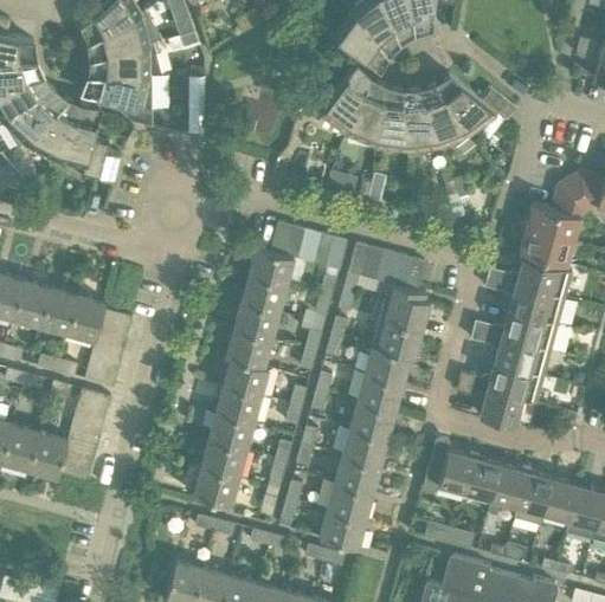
[(133,0),(104,0),(81,24),(92,37),(92,38),(133,17),(141,13),(133,0)]
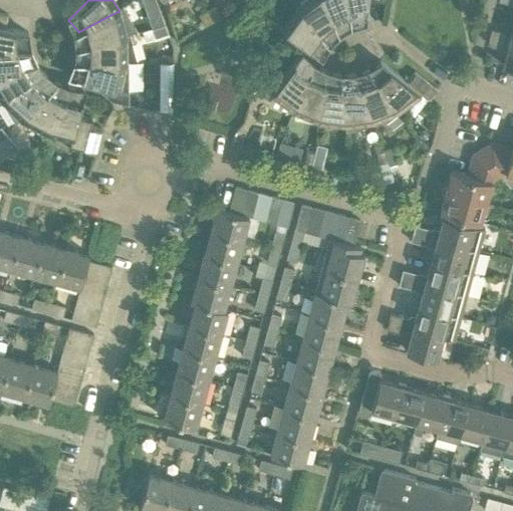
[(222,0),(233,8),(237,11),(245,0),(244,0),(222,0)]
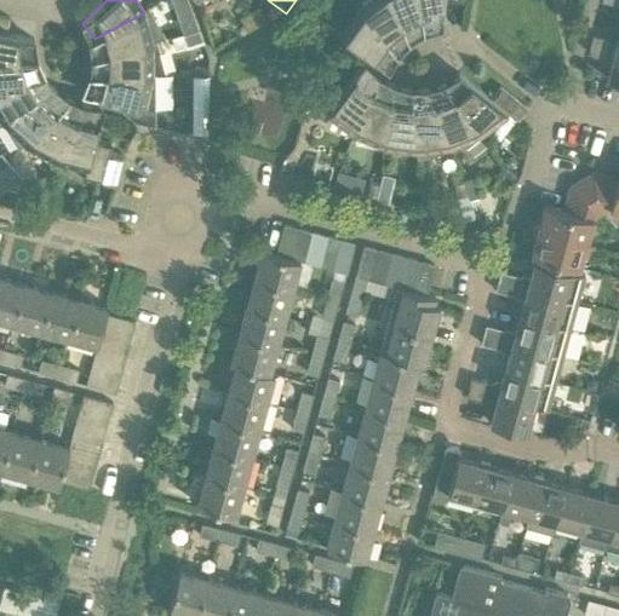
[(356,0),(359,6),(357,7),(362,15),(364,15),(393,49),(394,49),(410,41),(407,35),(389,0),(356,0)]
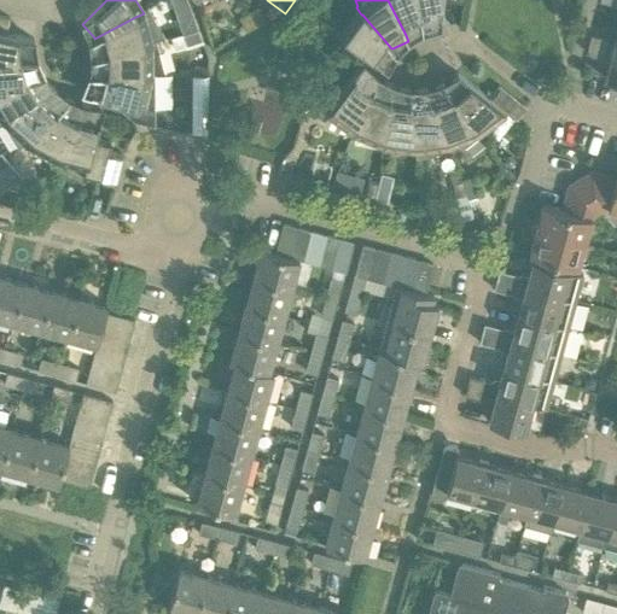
[(388,0),(406,35),(424,33),(423,27),(421,27),(415,0),(388,0)]
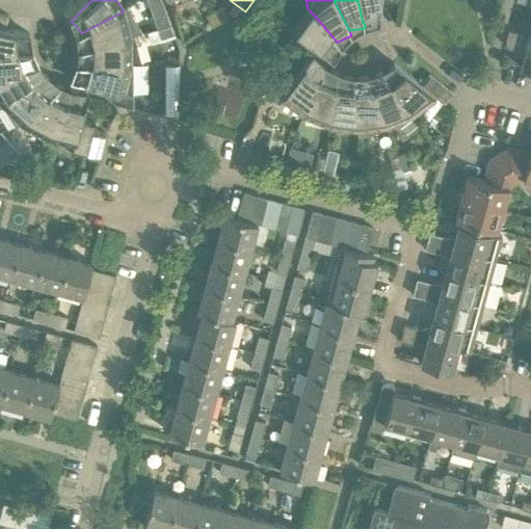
[(357,0),(363,23),(364,23),(378,24),(380,2),(400,3),(399,0),(357,0)]
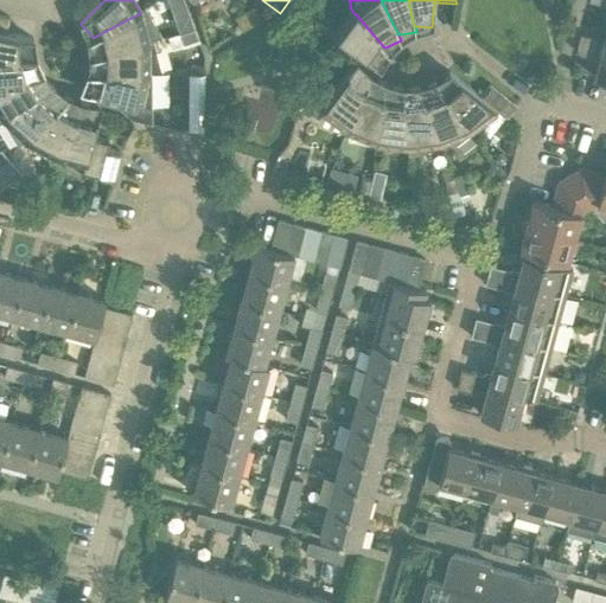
[(355,14),(350,7),(331,33),(374,65),(389,52),(386,47),(384,47),(356,14),(355,14)]
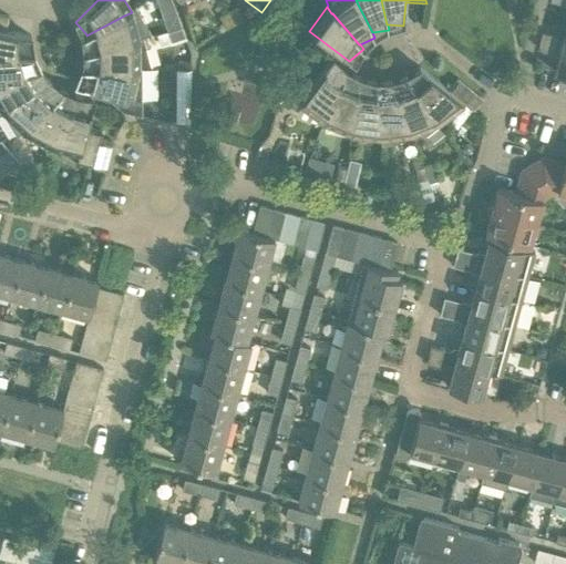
[(86,34),(81,37),(90,51),(90,52),(131,42),(131,43),(139,41),(142,40),(152,38),(136,9),(132,12),(124,16),(86,36),(86,34)]
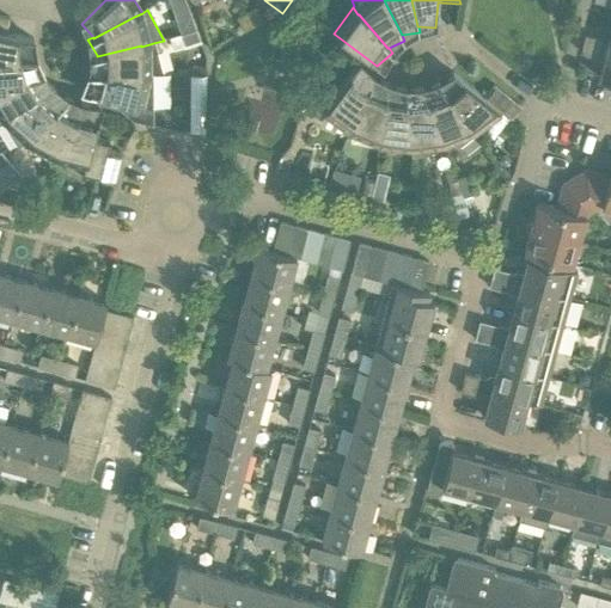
[(257,10),(246,16),(255,29),(264,23),(257,10)]
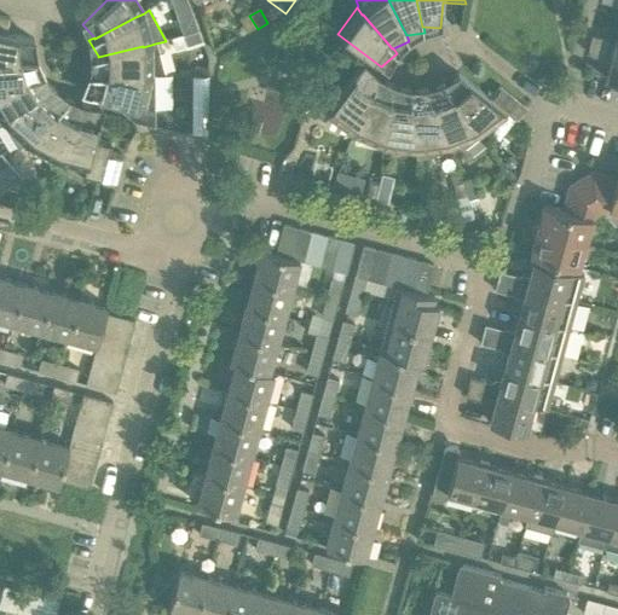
[(249,34),(258,29),(249,16),(241,21),(249,34)]
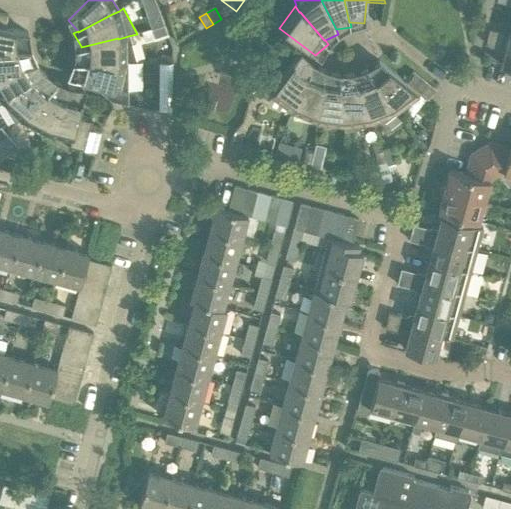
[(0,50),(25,49),(28,34),(5,29),(8,17),(0,14),(0,50)]
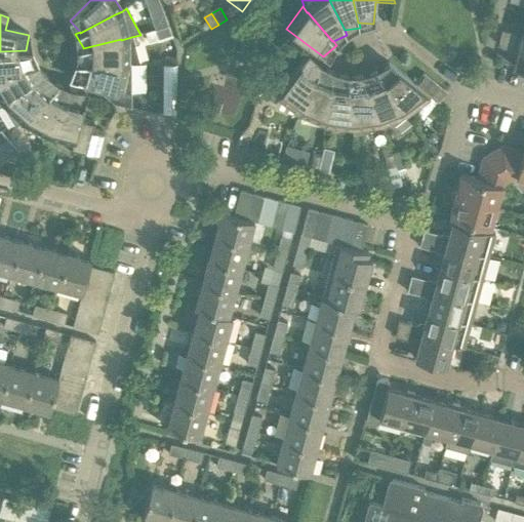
[(155,32),(156,32),(167,28),(164,21),(153,25),(155,32)]
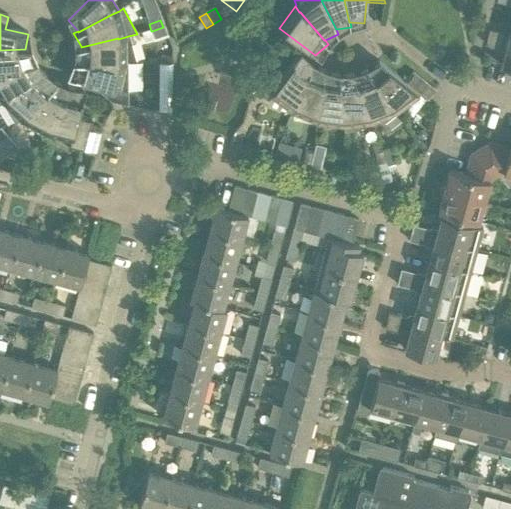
[(166,37),(163,27),(152,31),(151,31),(142,34),(146,44),(166,37)]
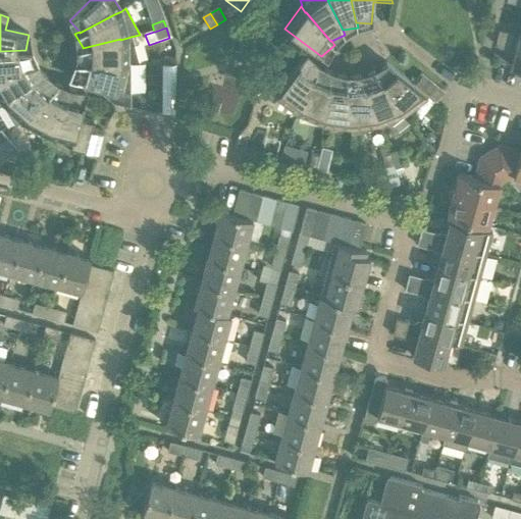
[(500,32),(498,40),(509,43),(511,35),(500,32)]
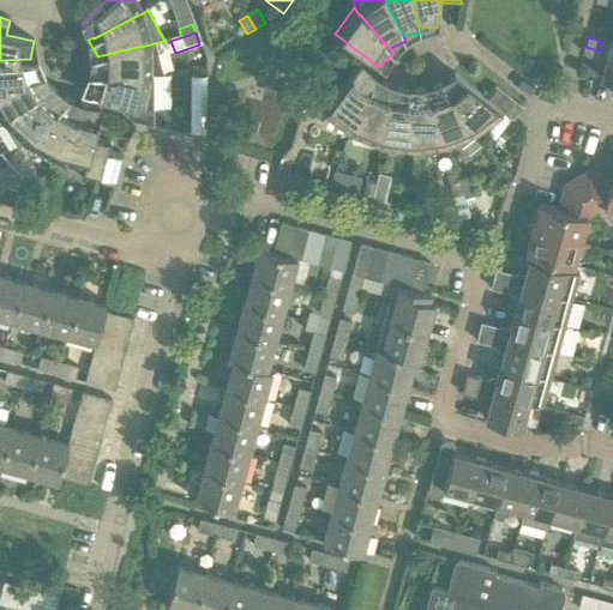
[(97,55),(90,56),(96,74),(96,76),(140,76),(140,77),(154,77),(152,74),(163,73),(154,43),(150,44),(142,47),(142,46),(97,56),(97,55)]
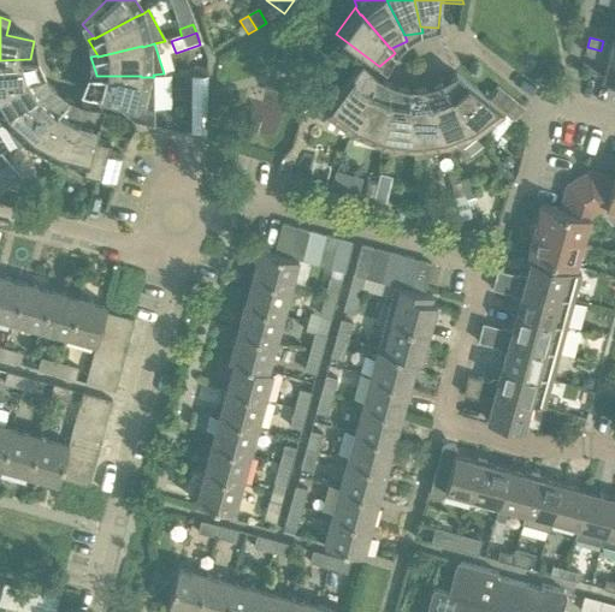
[(586,51),(586,52),(589,57),(598,59),(601,51),(587,47),(586,51)]
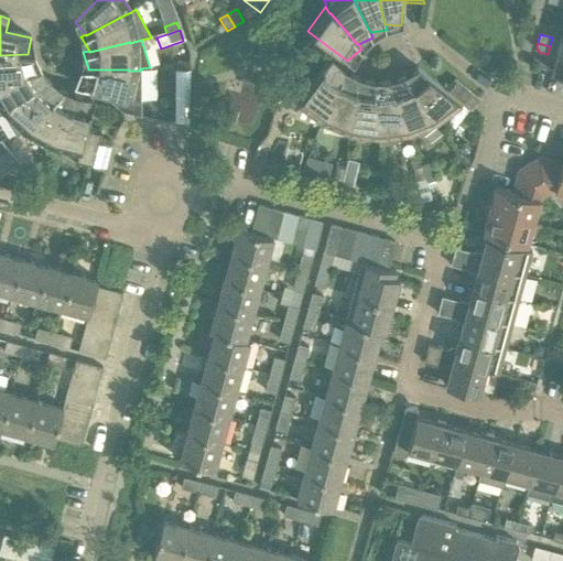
[(558,52),(552,74),(562,76),(562,50),(556,47),(555,52),(558,52)]
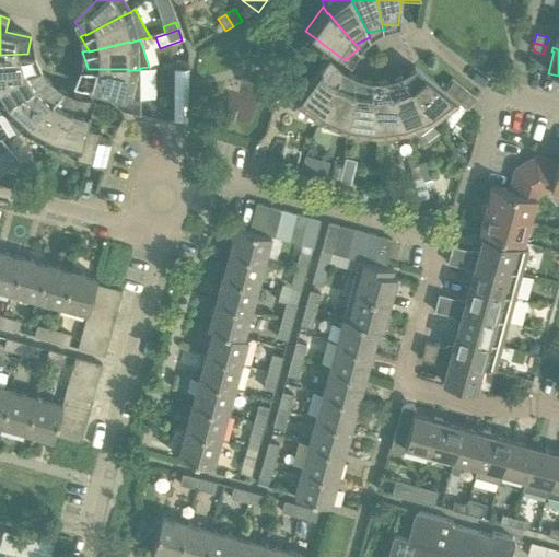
[(0,80),(34,70),(34,69),(34,53),(27,54),(0,55),(0,80)]
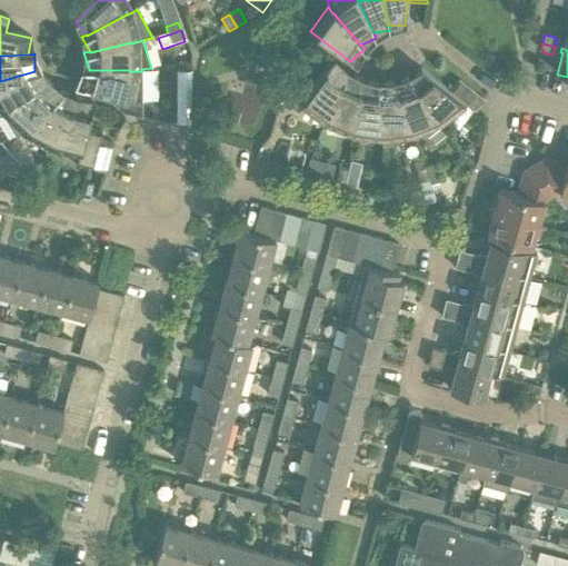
[(346,77),(347,71),(329,65),(315,85),(304,76),(284,102),(296,111),(300,105),(327,116),(328,116),(345,77),(346,77)]
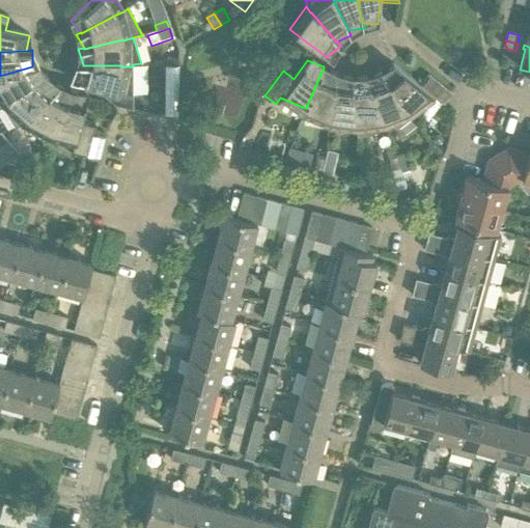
[(83,64),(77,63),(77,82),(92,86),(104,88),(102,92),(115,105),(117,105),(133,109),(133,95),(133,66),(121,66),(121,65),(83,65),(83,64)]
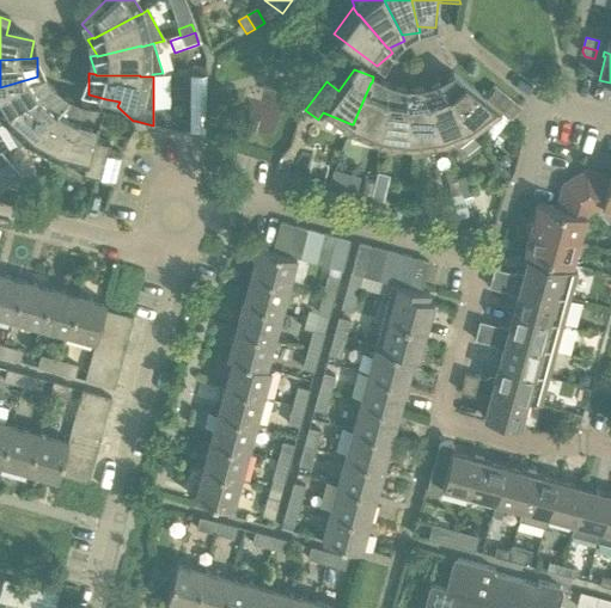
[(0,122),(1,122),(11,116),(10,116),(48,91),(48,90),(43,74),(37,75),(37,77),(0,87),(0,122)]
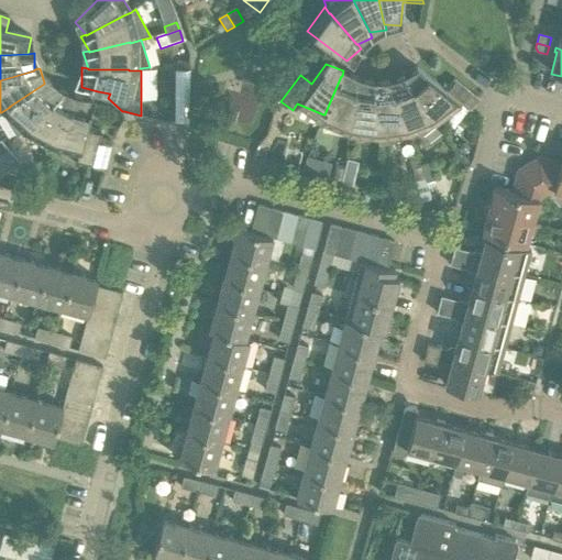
[(445,91),(417,68),(407,80),(406,81),(430,116),(434,122),(461,103),(471,111),(480,100),(454,80),(445,91)]
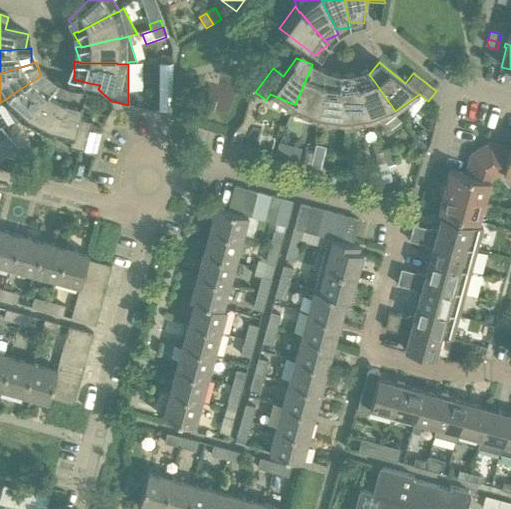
[(172,64),(159,64),(159,82),(159,111),(172,111),(172,82),(172,64)]
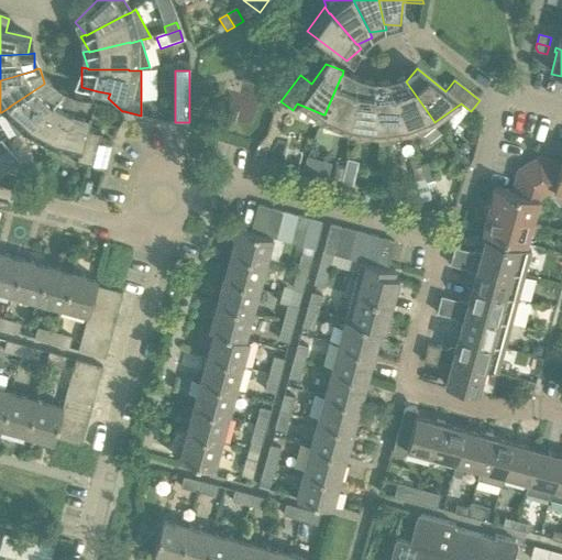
[(357,78),(342,76),(341,76),(324,114),(323,114),(321,121),(321,122),(322,122),(322,125),(326,129),(330,131),(349,133),(349,124),(350,125),(356,84),(357,78)]
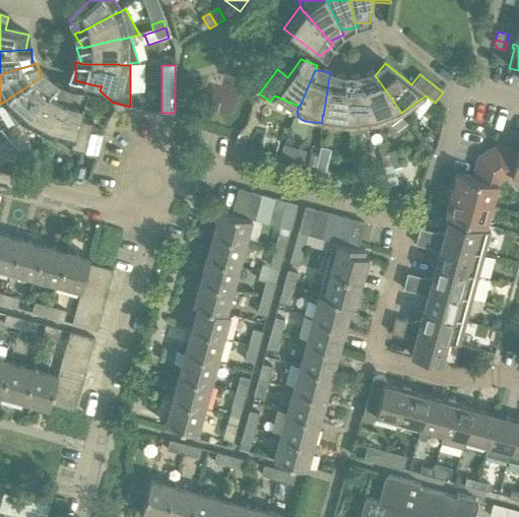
[(391,125),(403,116),(401,113),(397,107),(375,75),(376,74),(373,70),(361,79),(361,80),(374,116),(373,116),(376,123),(381,120),(391,125)]
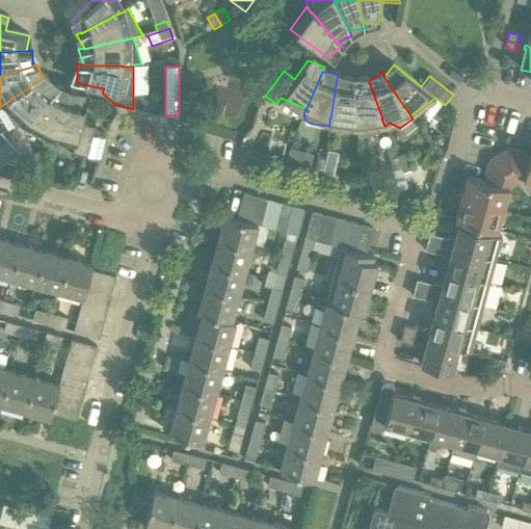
[(9,101),(1,106),(15,128),(22,123),(23,124),(28,118),(54,88),(46,76),(42,78),(42,79),(8,101),(9,101)]
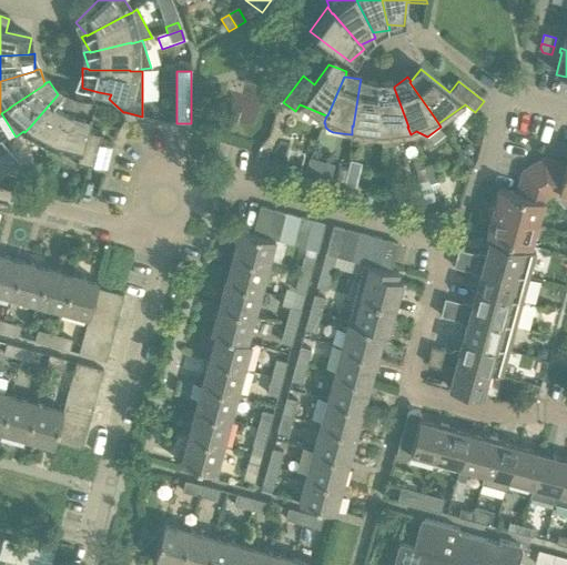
[(383,147),(395,145),(411,134),(407,127),(408,127),(394,88),(394,87),(392,81),(376,88),(381,130),(380,130),(381,138),(383,147)]
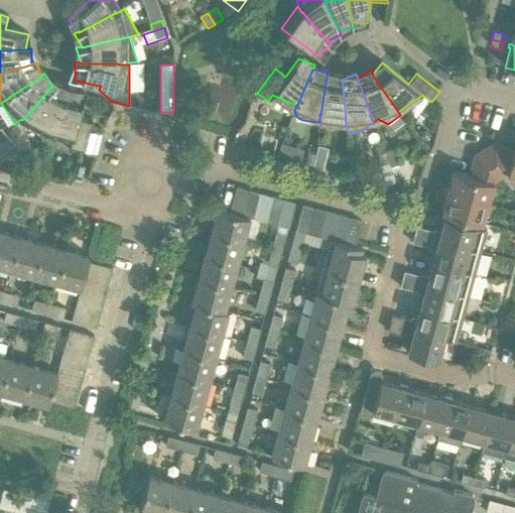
[(346,118),(342,80),(342,75),(327,77),(320,115),(319,114),(319,122),(345,118),(346,118)]
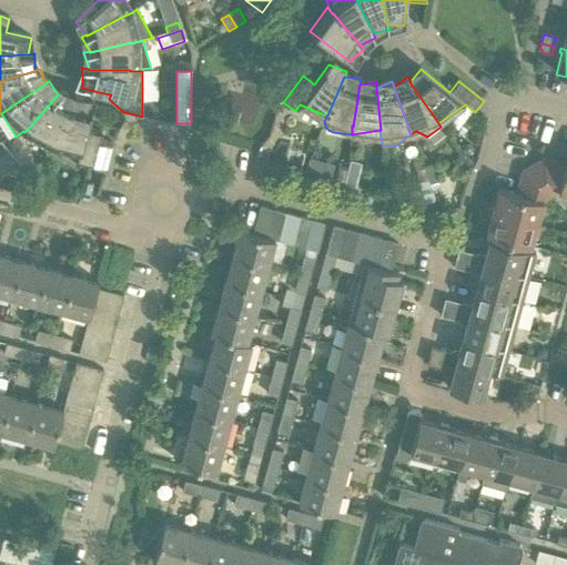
[(30,127),(24,132),(43,150),(47,154),(51,147),(56,140),(54,139),(74,102),(73,102),(62,90),(58,94),(30,127)]
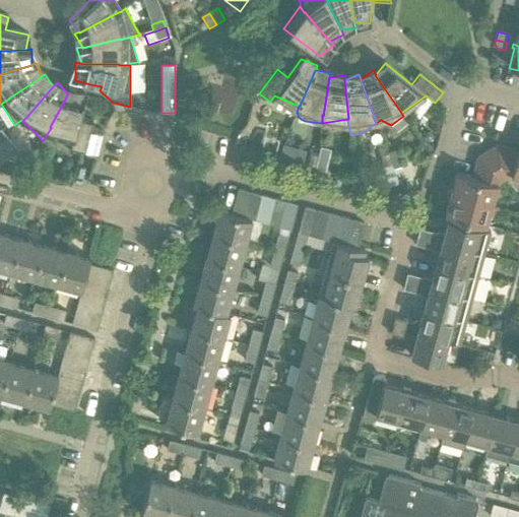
[(51,128),(47,134),(72,140),(71,145),(69,153),(84,157),(84,154),(96,158),(103,134),(90,130),(92,121),(79,117),(85,97),(70,88),(67,93),(68,93),(50,127),(51,128)]
